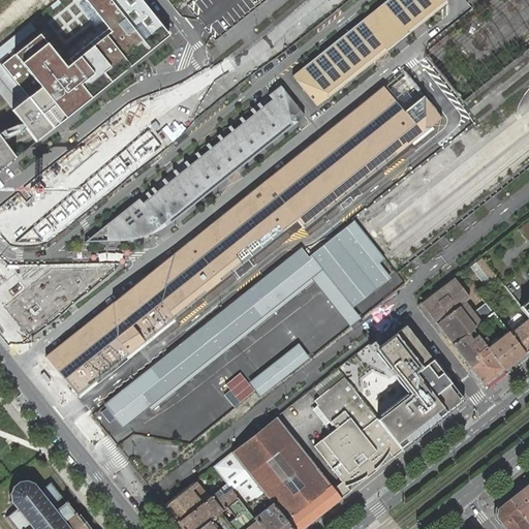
[(36,91),(28,97),(52,128),(164,37),(134,0),(78,0),(102,30),(56,64),(36,40),(11,61),(36,91)]
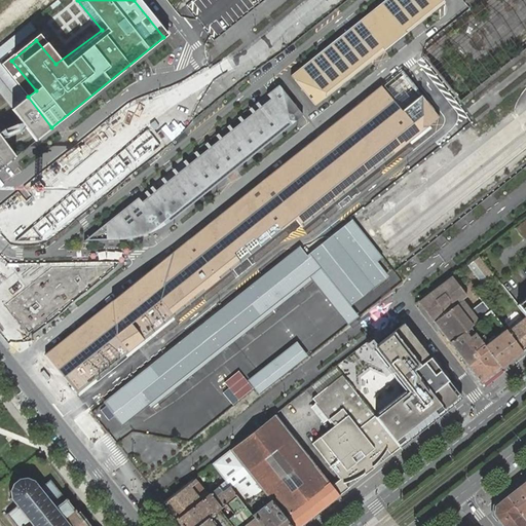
[(445,3),(442,0),(382,0),(290,73),(314,106),(445,3)]
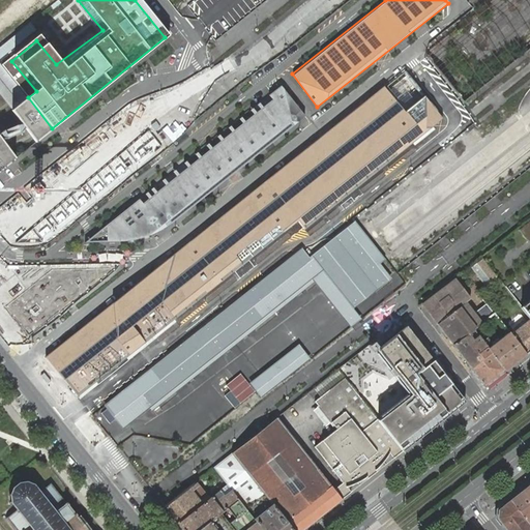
[(0,94),(12,110),(28,97),(0,62),(0,94)]
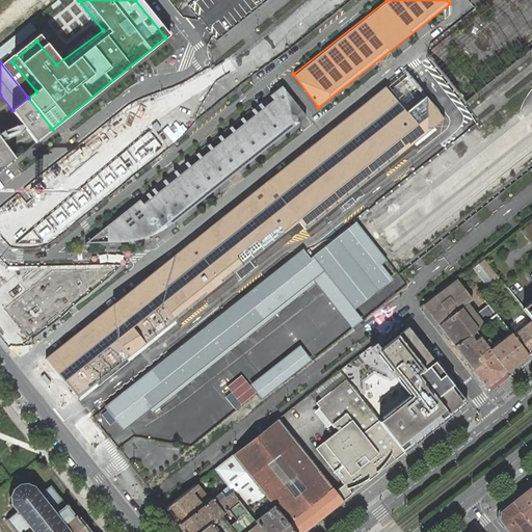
[(407,73),(49,358),(79,397),(299,221),(304,229),(444,118),(407,73)]
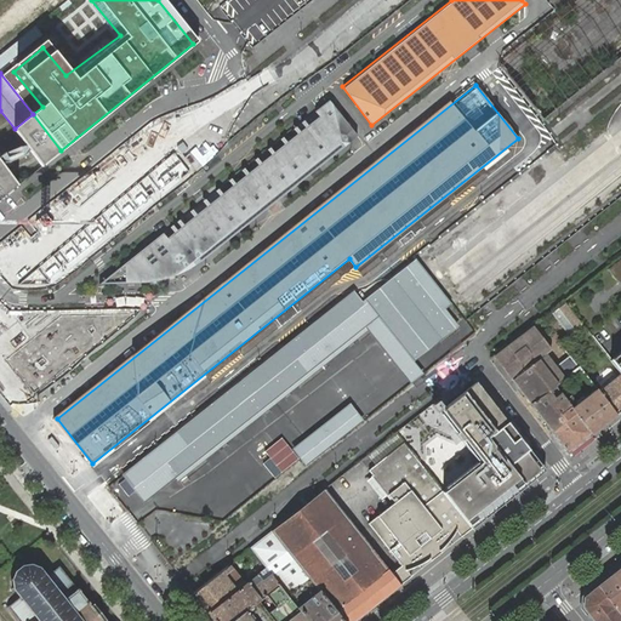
[(164,232),(100,283),(134,283),(144,281),(154,280),(165,278),(174,275),(181,272),(191,267),(197,263),(193,258),(342,140),(346,144),(358,136),(329,101),(315,110),(320,117),(324,120),(172,241),(169,238),(164,232)]
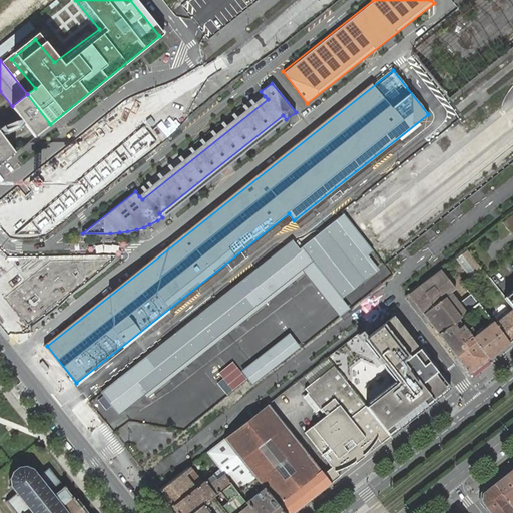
[(27,94),(12,106),(36,136),(50,124),(27,94)]
